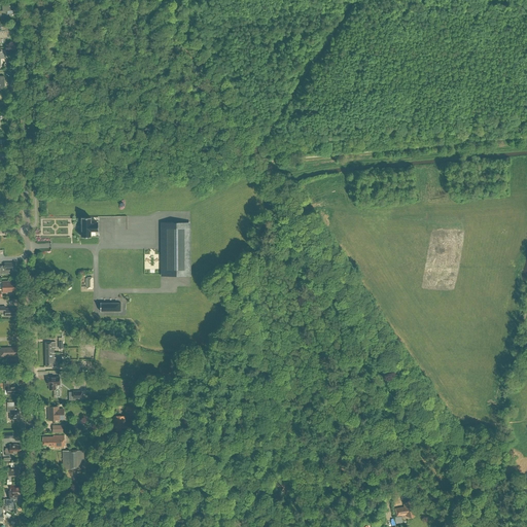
[(3,11),(0,10),(0,16),(4,18),(8,18),(8,11),(13,11),(12,2),(10,3),(9,0),(0,0),(1,5),(2,5),(3,11)]
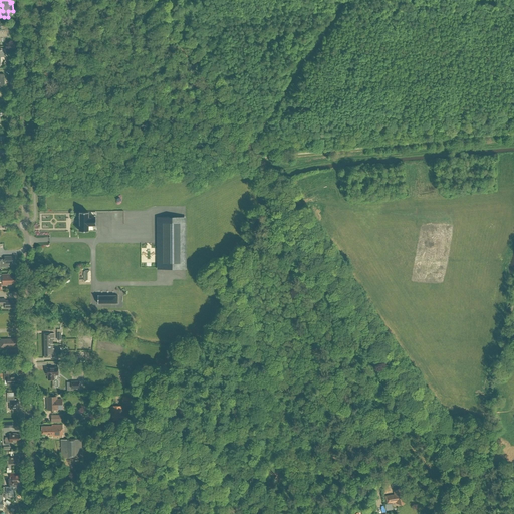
[(0,29),(0,42),(1,42),(1,38),(8,37),(8,33),(9,33),(9,31),(11,31),(11,25),(2,26),(2,30),(0,29)]
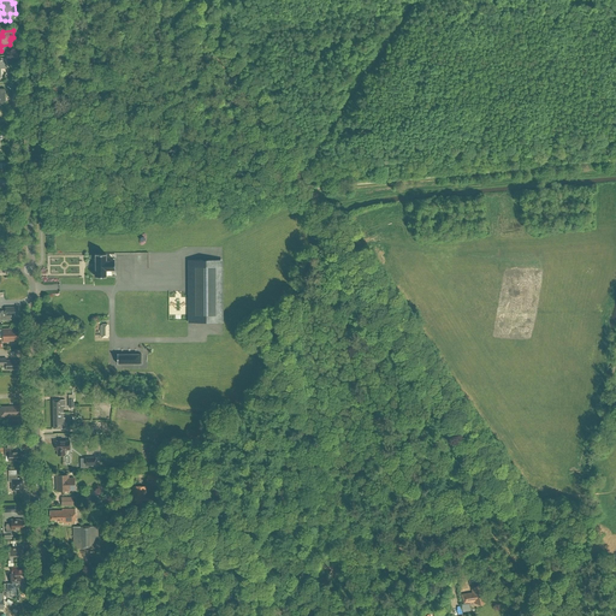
[(93,268),(95,268),(95,277),(116,277),(114,254),(95,254),(95,262),(93,262),(93,268)]
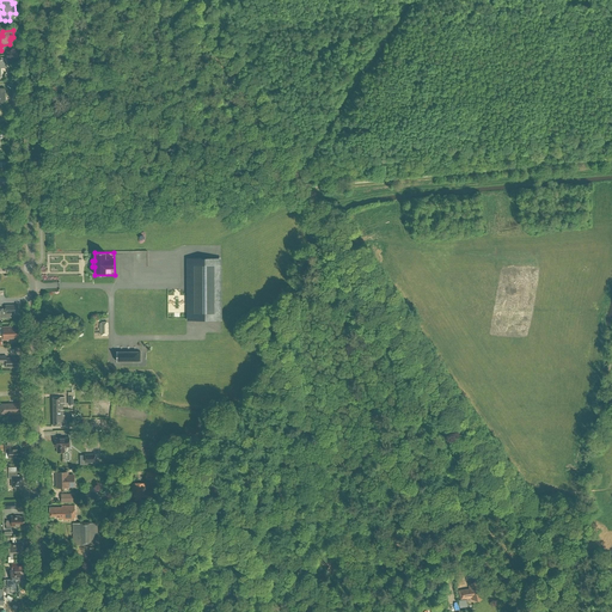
[(191,318),(219,318),(219,261),(191,261),(191,318)]
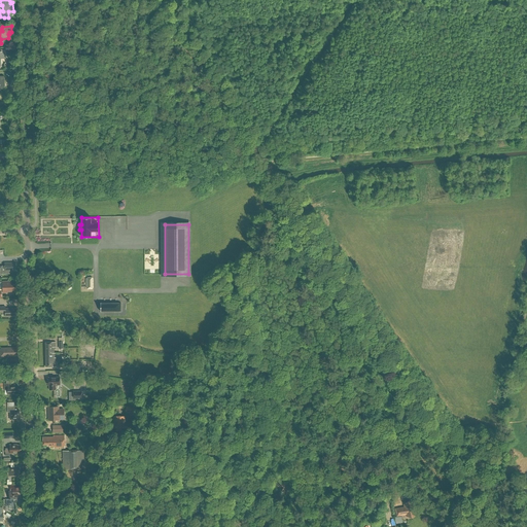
[(13,270),(15,270),(14,262),(4,262),(4,266),(0,266),(0,274),(2,275),(2,271),(5,271),(5,272),(13,271),(13,270)]
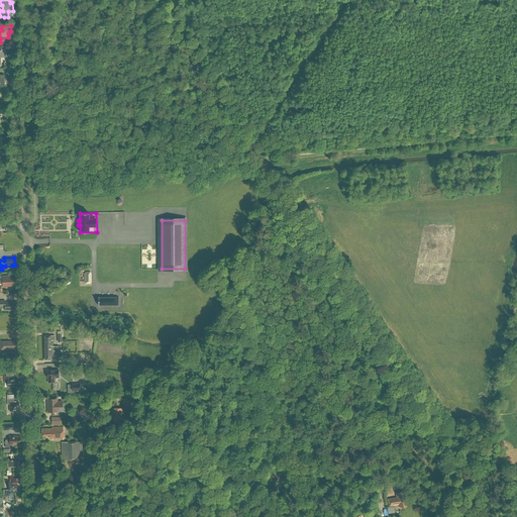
[(0,285),(0,291),(2,292),(2,288),(3,288),(7,287),(7,286),(12,286),(12,285),(15,285),(15,279),(11,279),(11,276),(3,276),(3,285),(0,285)]
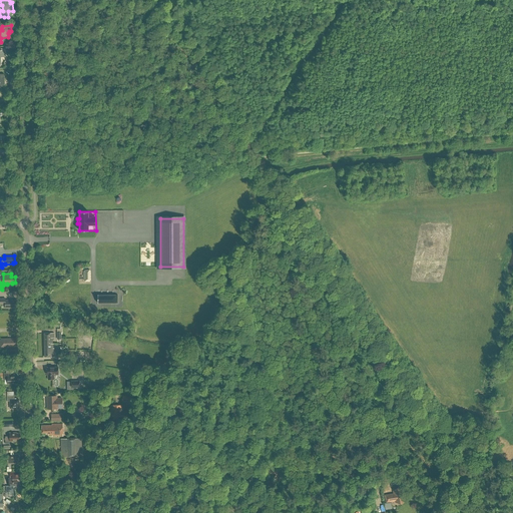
[(12,307),(16,307),(16,300),(5,300),(5,299),(0,298),(0,304),(5,305),(5,309),(13,309),(12,307)]
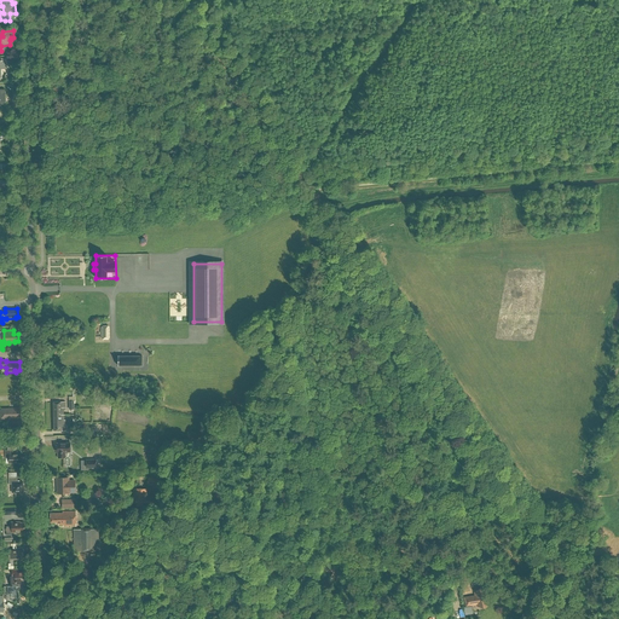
[(63,415),(63,408),(65,408),(65,401),(53,401),(53,431),(67,431),(65,421),(64,421),(64,415),(63,415)]
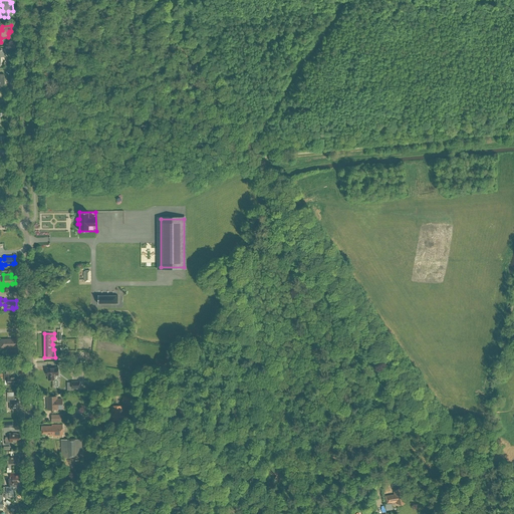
[(1,339),(1,342),(0,342),(0,346),(1,347),(17,347),(17,339),(1,339)]
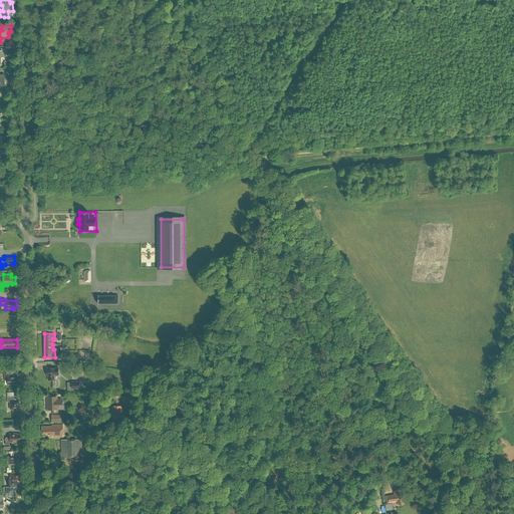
[(54,380),(54,375),(58,375),(58,367),(46,367),(47,375),(48,375),(48,380),(54,380)]
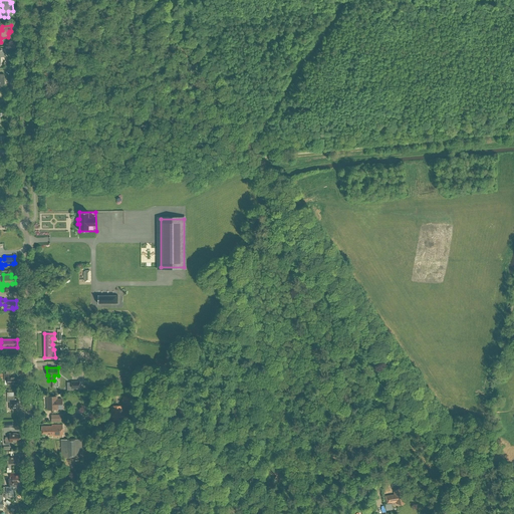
[(11,373),(4,373),(4,380),(8,379),(8,384),(18,384),(18,376),(11,376),(11,373)]
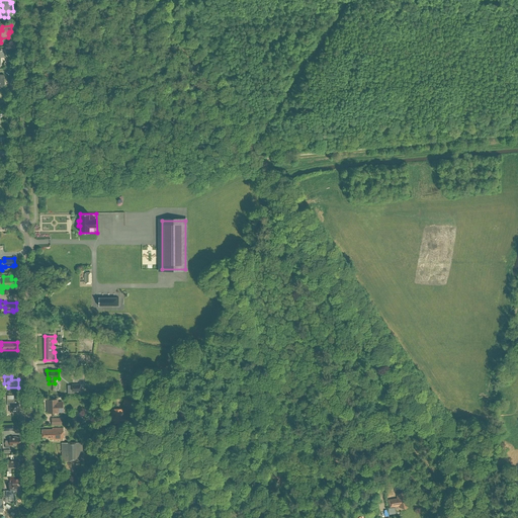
[(14,400),(7,400),(7,405),(10,405),(10,412),(19,412),(19,403),(14,403),(14,400)]
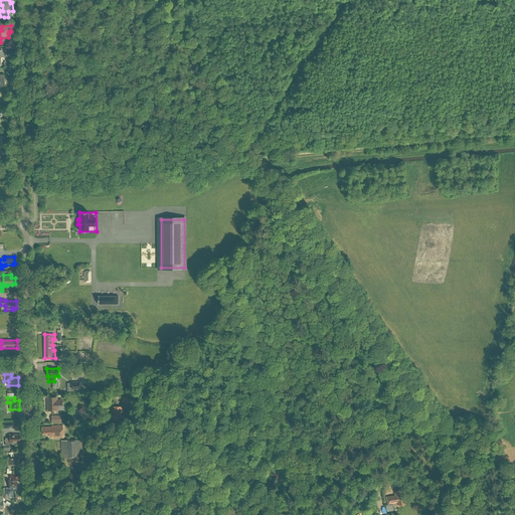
[(48,410),(57,410),(62,410),(62,406),(62,400),(56,400),(56,397),(47,397),(48,410)]
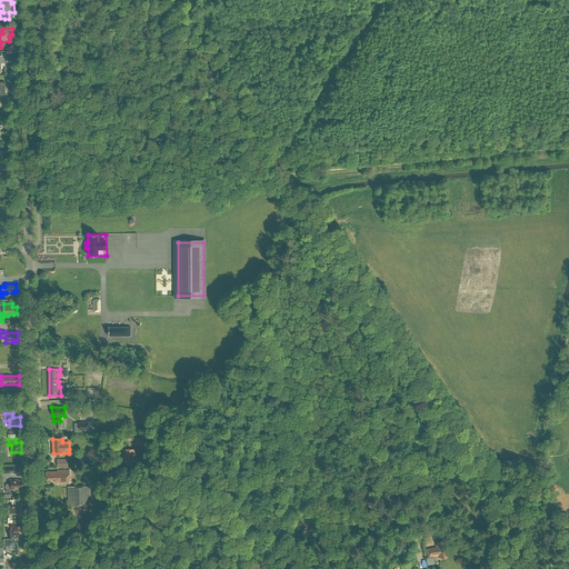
[(126,463),(126,465),(131,465),(131,462),(135,462),(135,449),(122,449),(122,463),(126,463)]
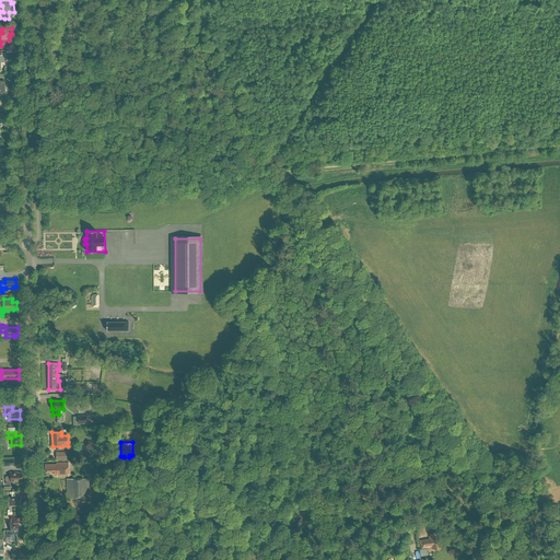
[(57,463),(57,464),(45,465),(46,473),(50,473),(50,474),(53,474),(53,475),(57,475),(57,476),(60,476),(69,476),(69,463),(57,463)]
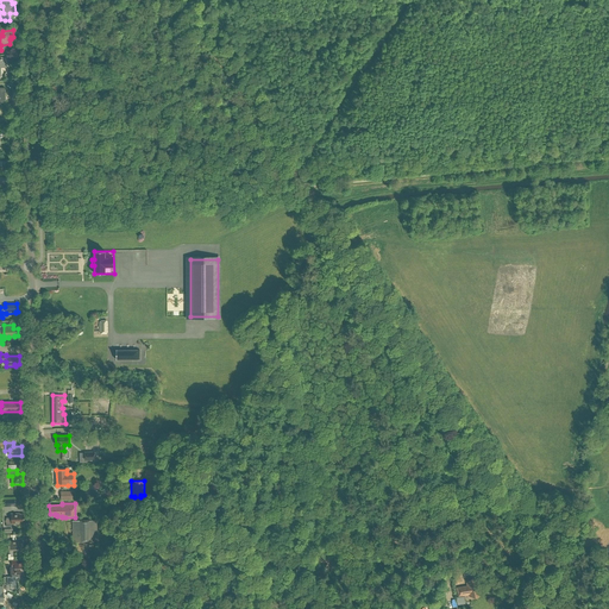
[(11,514),(12,518),(6,518),(6,527),(12,527),(12,523),(24,523),(24,514),(17,514),(11,514)]
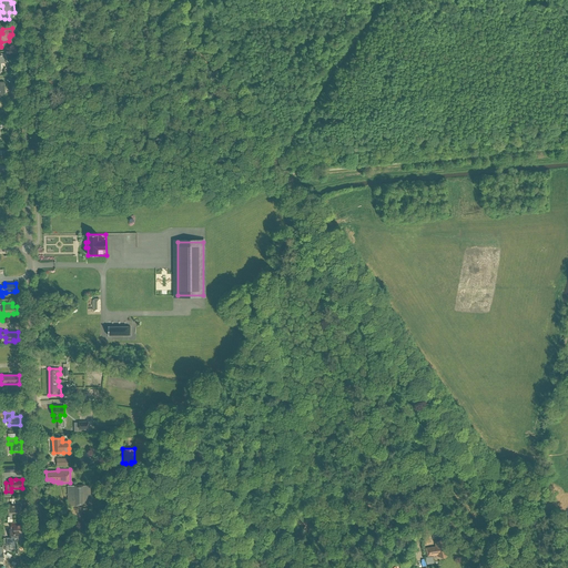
[(90,485),(68,486),(68,506),(91,505),(90,485)]
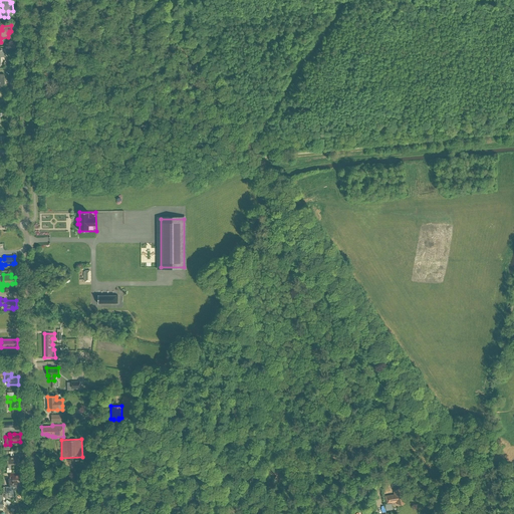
[(14,454),(14,457),(7,457),(8,465),(17,465),(17,462),(20,462),(20,454),(14,454)]
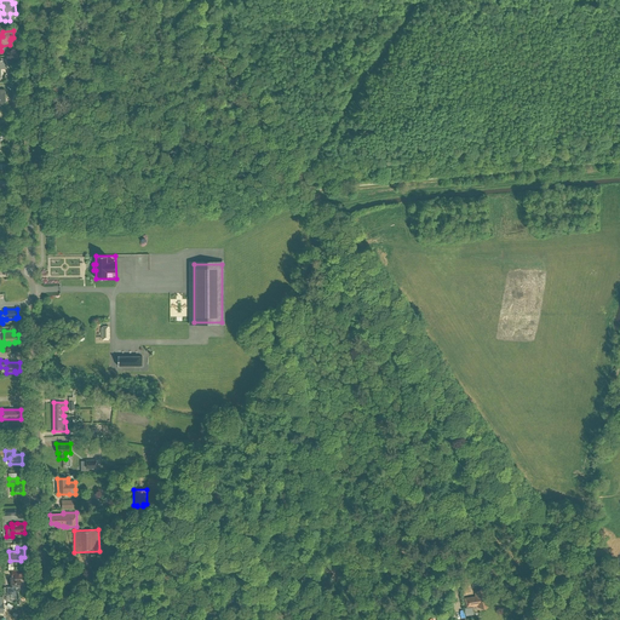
[(19,569),(11,570),(12,578),(11,578),(11,587),(16,587),(16,591),(22,590),(21,581),(24,580),(24,573),(19,573),(19,569)]
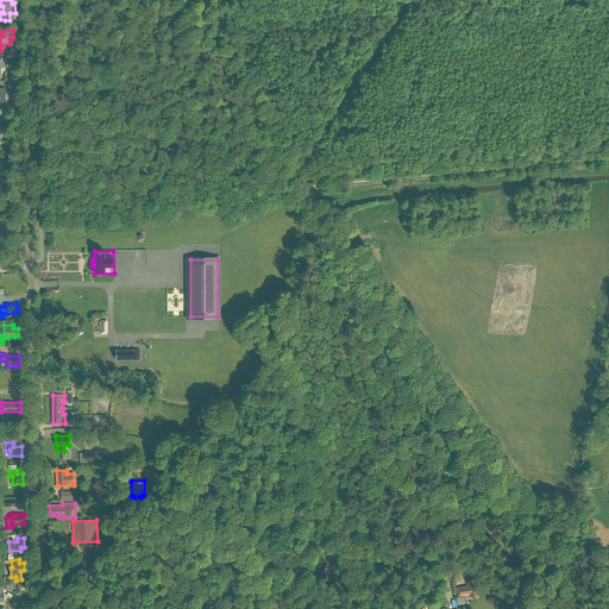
[(468,586),(457,588),(458,596),(469,595),(469,597),(481,596),(478,581),(466,583),(468,586)]
